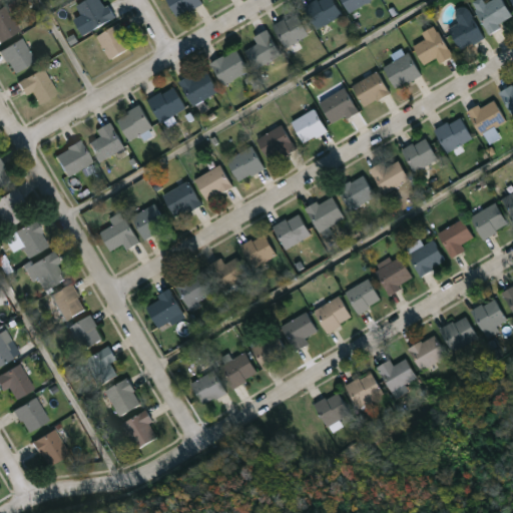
[(83,0),(99,0),(103,6),(107,4),(114,15),(89,30),(75,5),(83,0)]
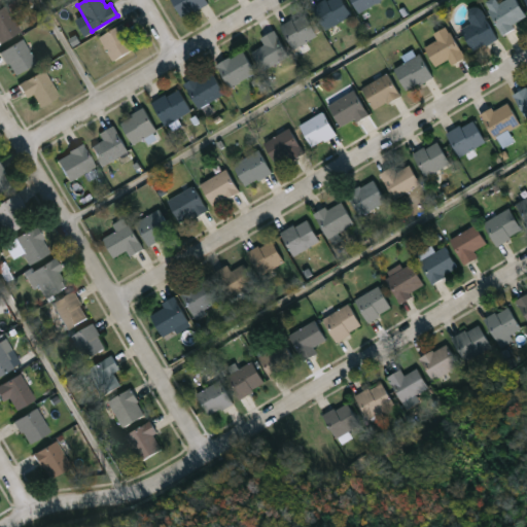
[(198,8),(194,10),(191,8),(180,15),(170,0),(206,0),(208,2),(198,8)]
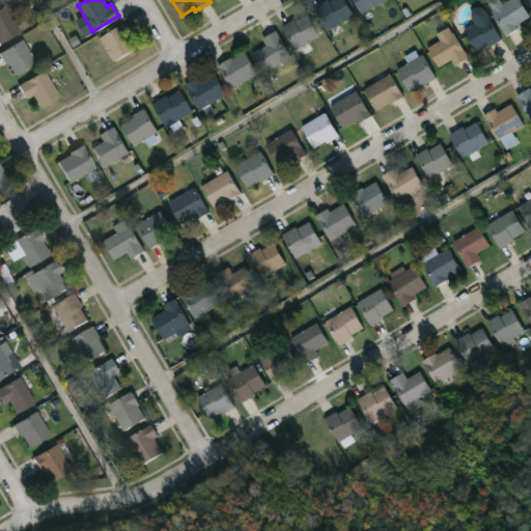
[(346,0),(356,14),(330,29),(315,5),(324,0),(346,0)]
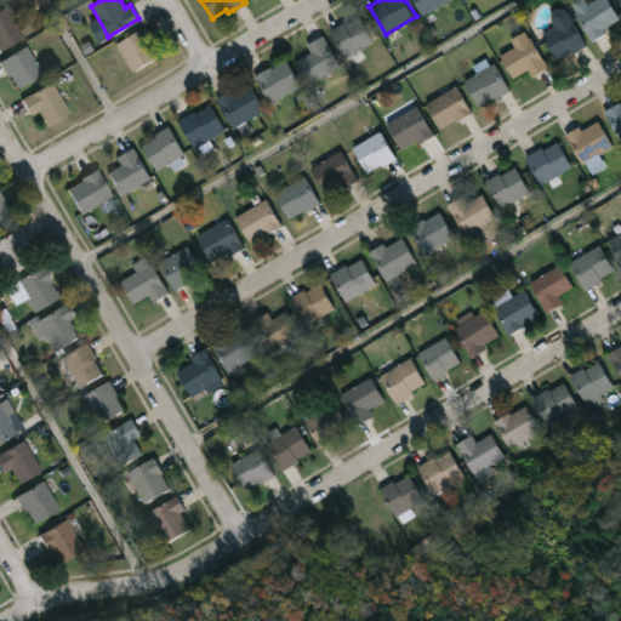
[(446,0),(425,13),(416,0),(446,0)]
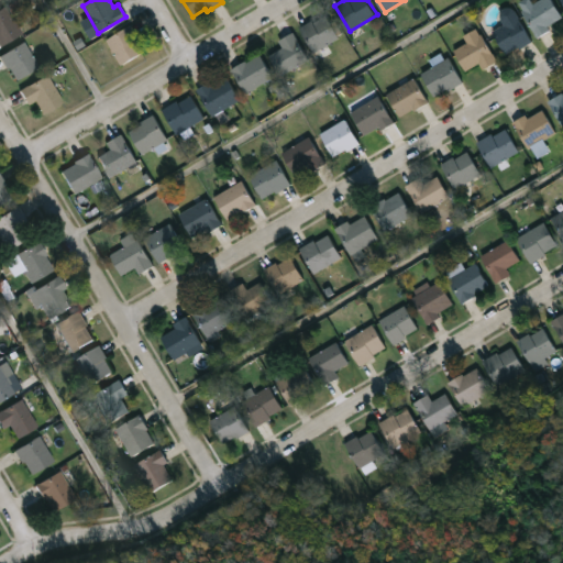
[(539,34),(536,36),(519,9),(533,0),(551,0),(561,15),(545,25),(548,29),(539,34)]
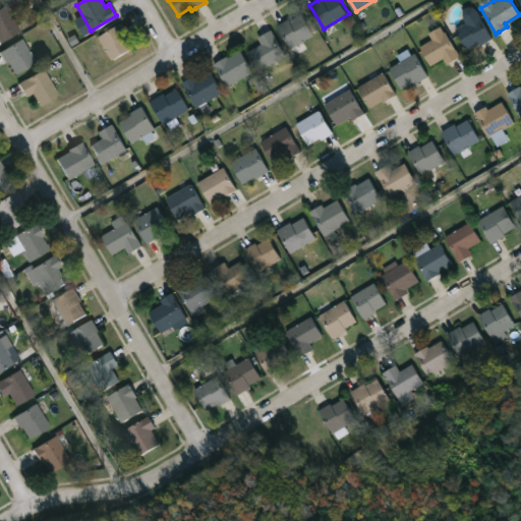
[(0,4),(3,3),(19,30),(0,40),(0,4)]
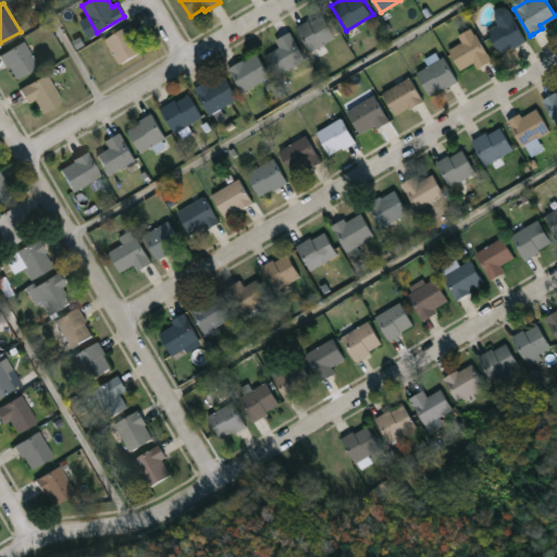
[(517,45),(514,47),(512,45),(499,52),(485,29),(497,23),(493,13),(495,8),(499,5),(505,5),(508,10),(525,40),(517,45)]
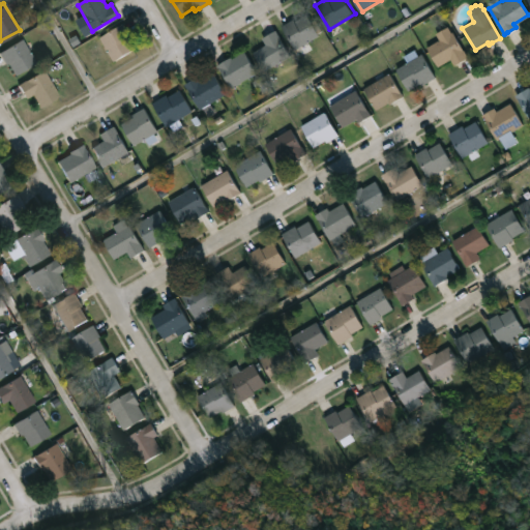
[(305,13),(319,35),(295,49),(281,25),(293,18),(294,21),(305,13)]
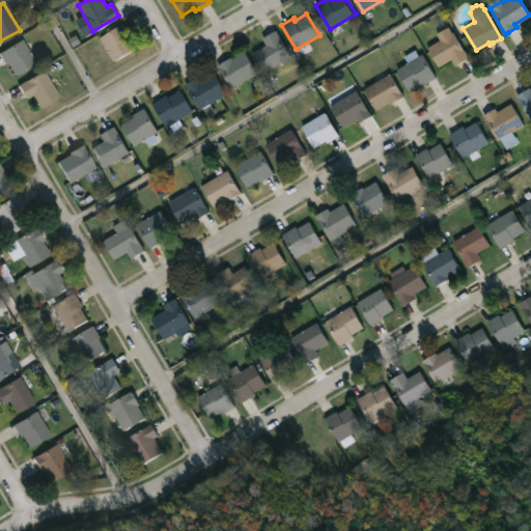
[(136,46),(112,60),(99,35),(122,22),(136,46)]
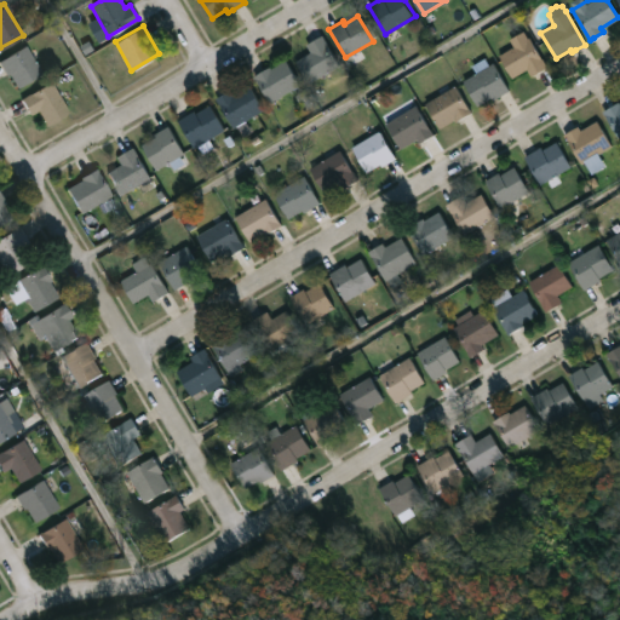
[(523,29),(527,36),(528,35),(545,67),(530,74),(527,68),(511,76),(498,53),(512,45),(507,36),(523,29)]
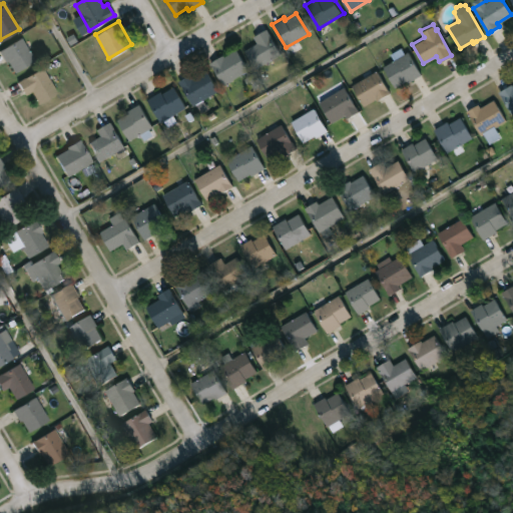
[(261,64),(254,67),(243,49),(255,42),(252,35),(266,27),(281,53),(261,64)]
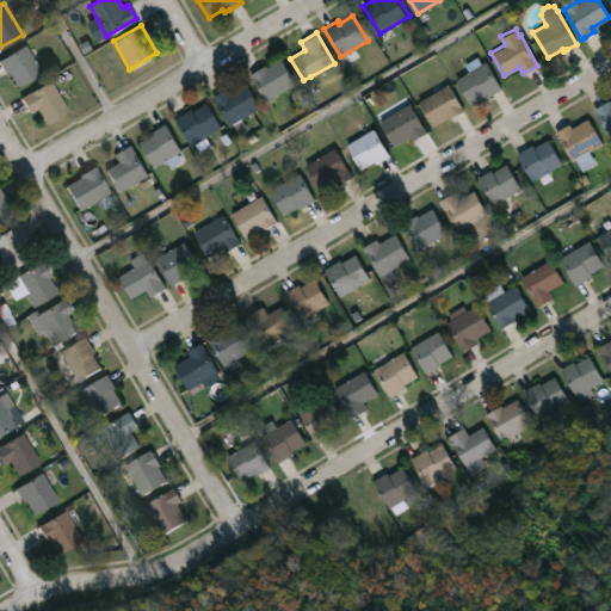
[(39,71),(14,86),(6,72),(4,73),(0,67),(0,56),(23,43),(39,71)]
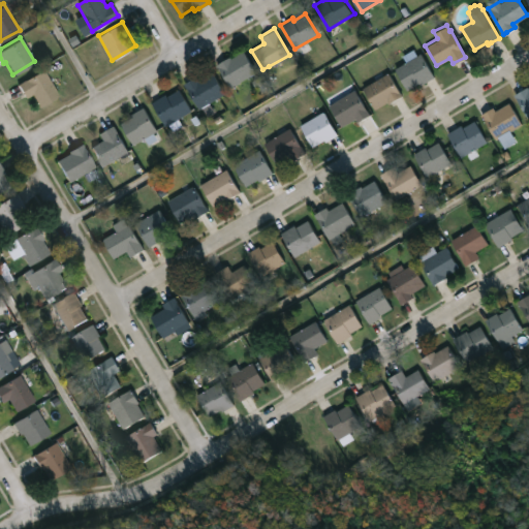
[(413,48),(417,54),(421,52),(435,75),(408,90),(395,68),(405,61),(401,55),(413,48)]
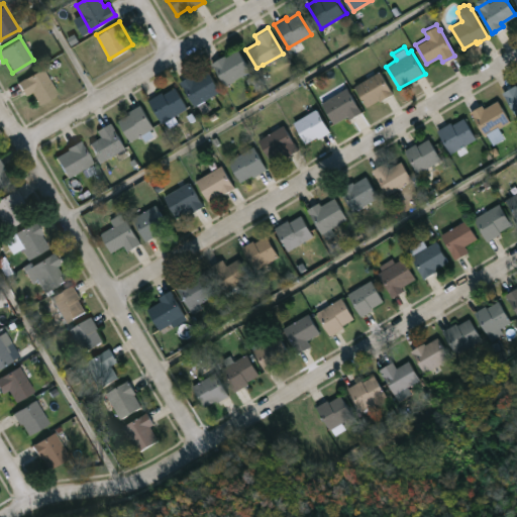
[(237,47),(249,69),(222,85),(209,63),(237,47)]
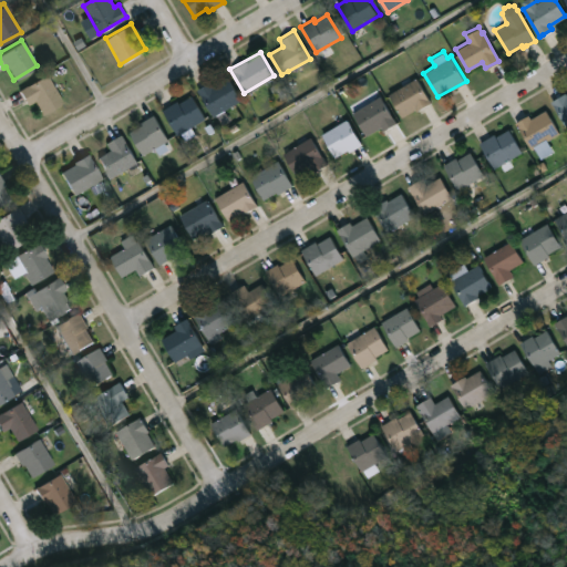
[(53,89),(61,103),(41,114),(32,100),(24,104),(17,90),(45,74),(53,89)]
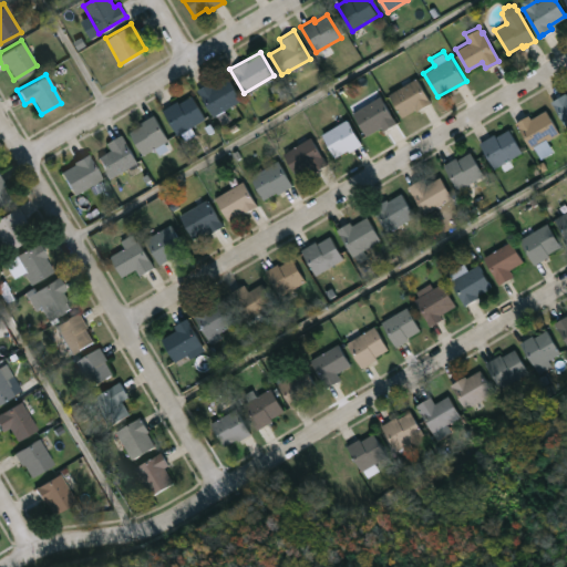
[(227,76),(240,100),(224,109),(230,120),(222,125),(215,114),(212,115),(196,89),(209,81),(212,85),(227,76)]
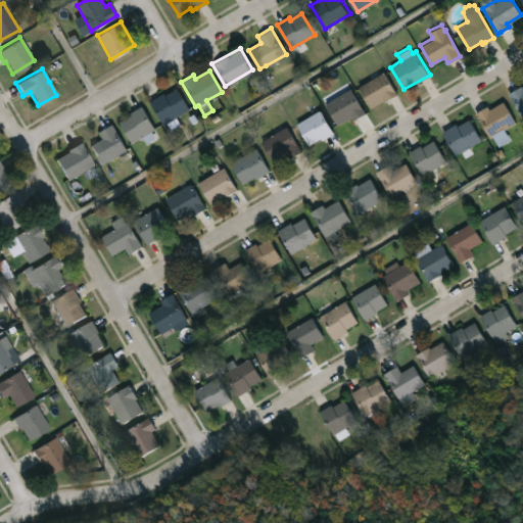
[(387,100),(371,107),(358,85),(383,70),(396,94),(387,100)]
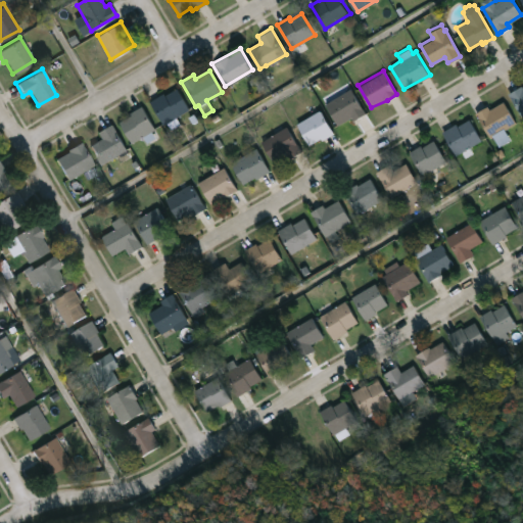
[(522,85),(522,113),(521,115),(508,92),(521,84),(522,86),(522,85)]
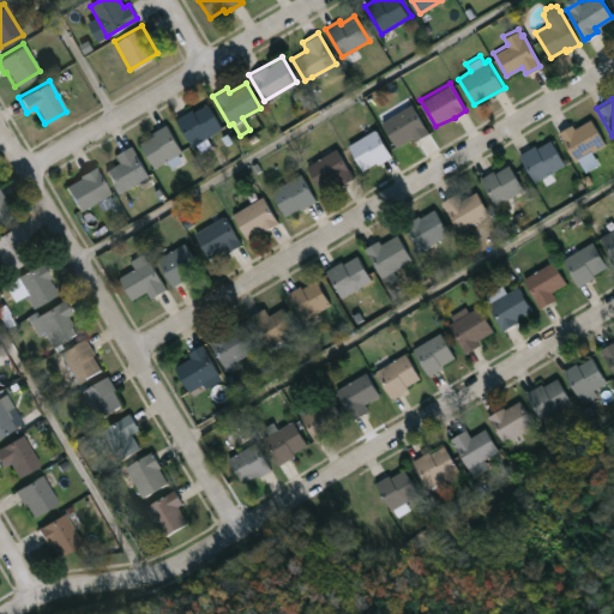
[(206,102),(220,127),(204,137),(209,145),(199,150),(194,143),(191,145),(175,116),(206,102)]
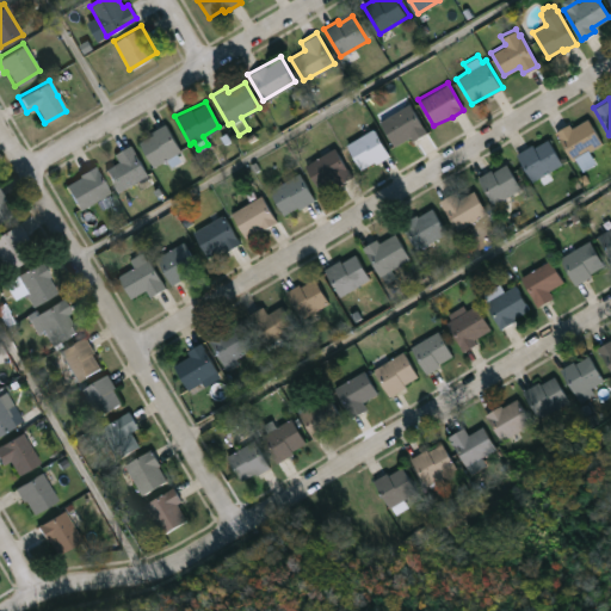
[(425,133),(413,140),(411,136),(394,146),(378,121),(409,102),(427,131),(425,133)]
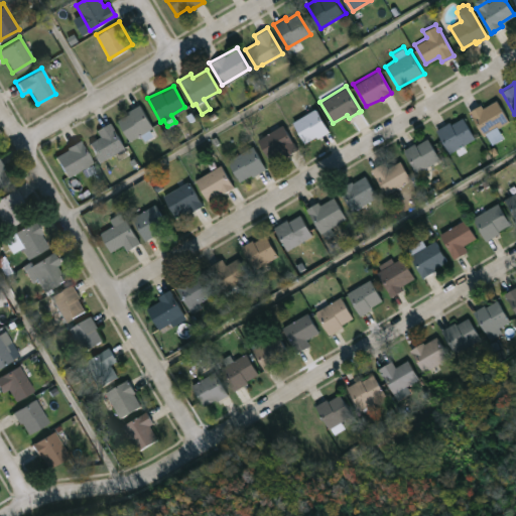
[(496,99),(508,121),(497,127),(503,137),(492,143),(486,133),(483,135),(469,110),(481,104),(482,107),(496,99)]
